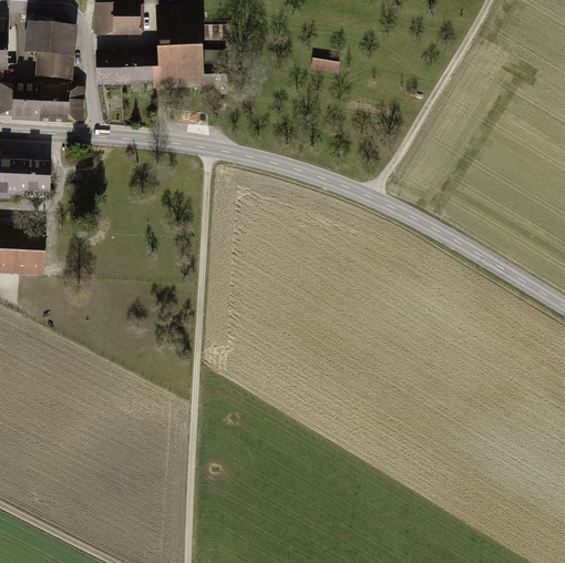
[(94,3),(94,33),(142,33),(142,0),(112,0),(112,3),(94,3)]
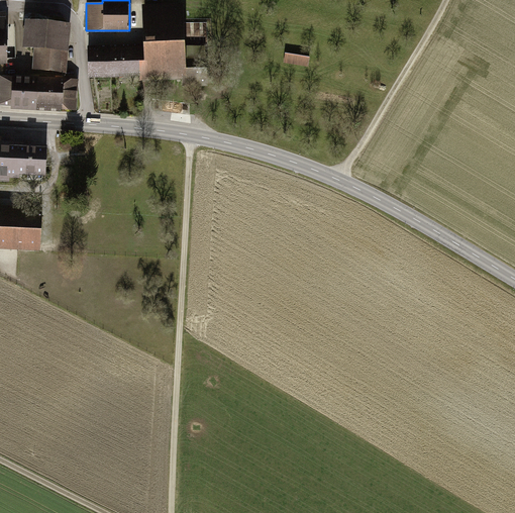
[(184,3),(142,5),(144,42),(87,45),(89,78),(139,76),(140,80),(183,78),(183,86),(206,85),(205,60),(187,61),(184,3)]
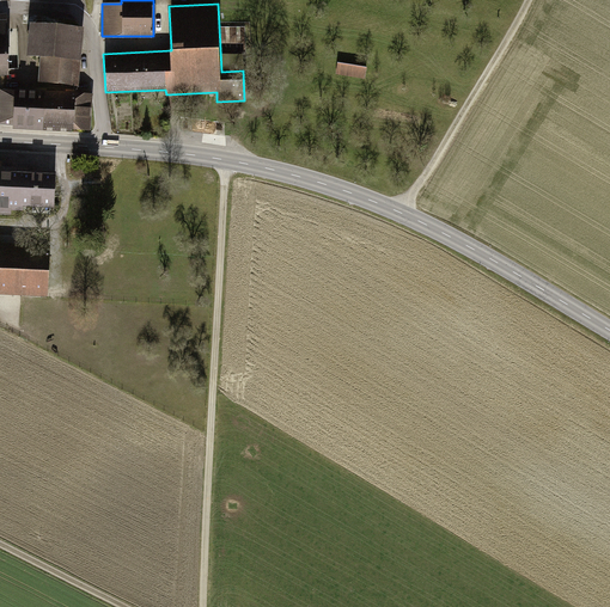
[(37,81),(77,85),(83,29),(31,23),(28,56),(40,57),(37,81)]
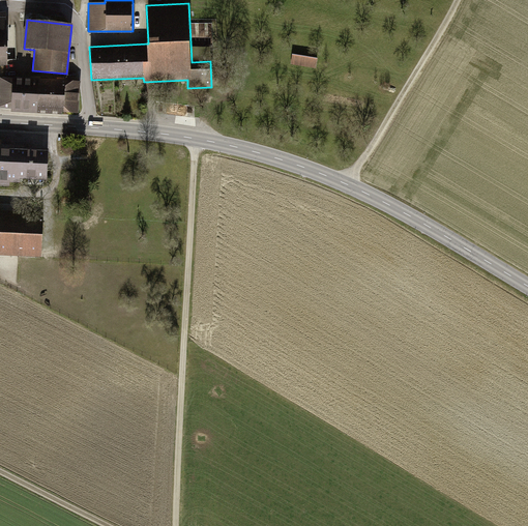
[(317,57),(292,53),(291,64),(315,68),(317,57)]
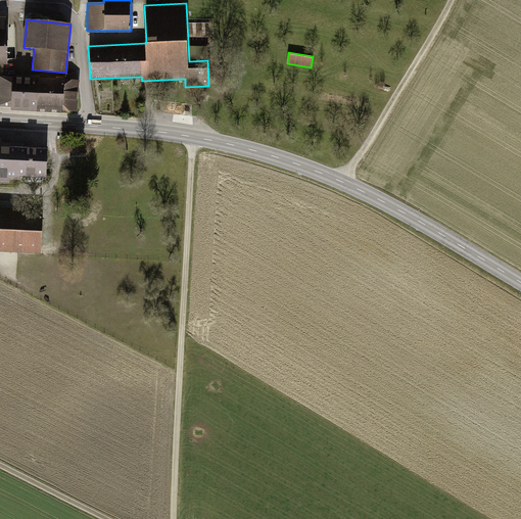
[(0,101),(36,104),(37,76),(0,74),(0,101)]
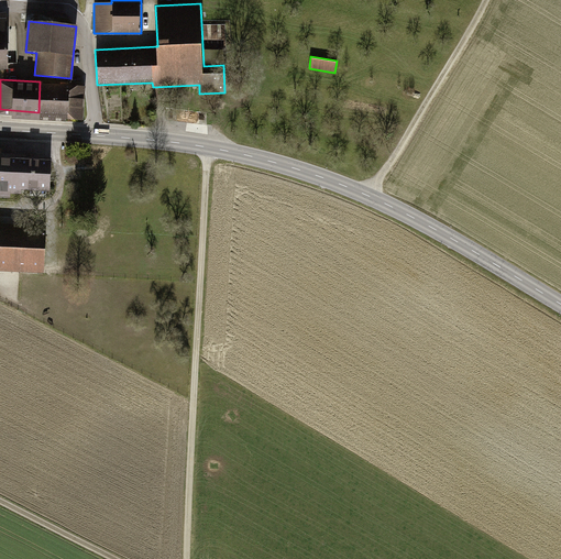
[(81,84),(40,81),(39,112),(80,114),(81,84)]
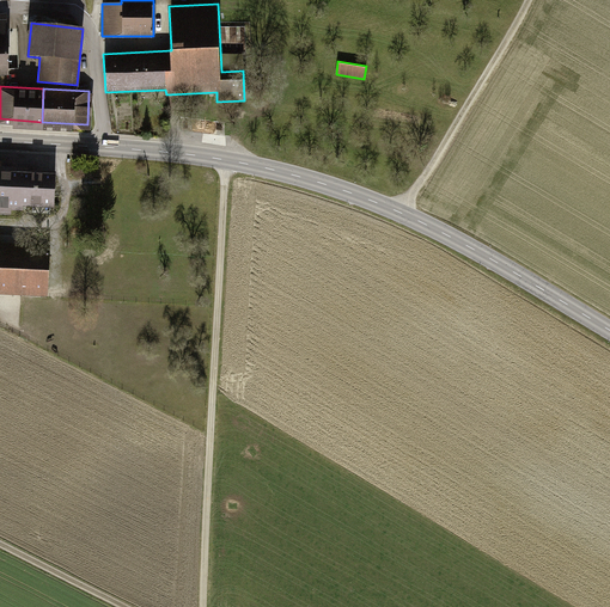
[(24,161),(0,159),(0,213),(22,214),(22,208),(55,209),(56,171),(24,170),(24,161)]
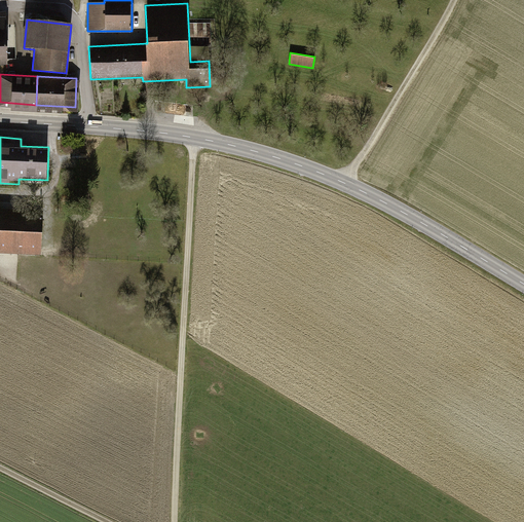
[(0,253),(41,256),(44,212),(0,208),(0,253)]
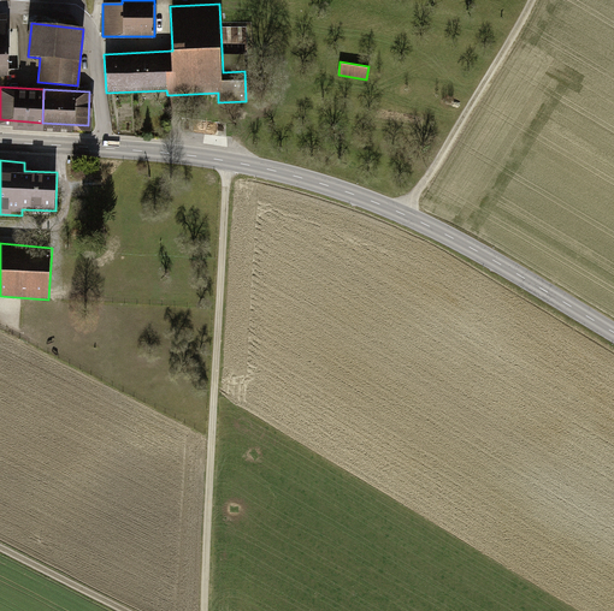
[(101,333),(82,336),(82,344),(102,342),(101,333)]
